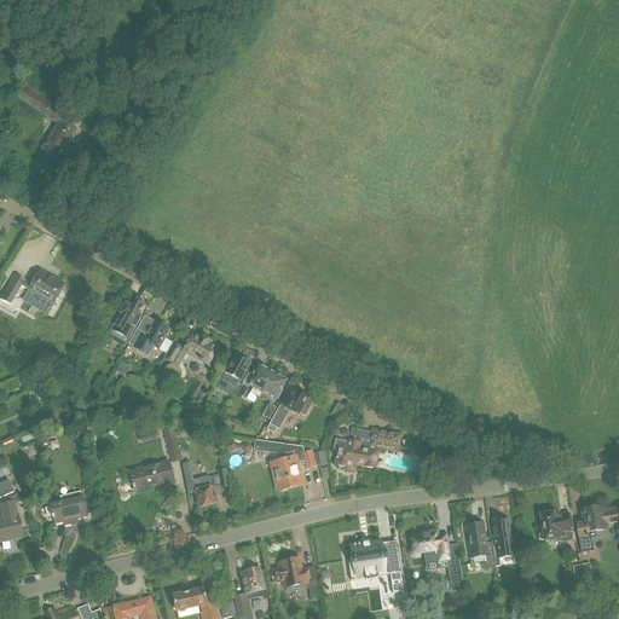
[(17,97),(59,125),(42,150),(56,160),(84,120),(69,110),(68,111),(25,84),(17,97)]
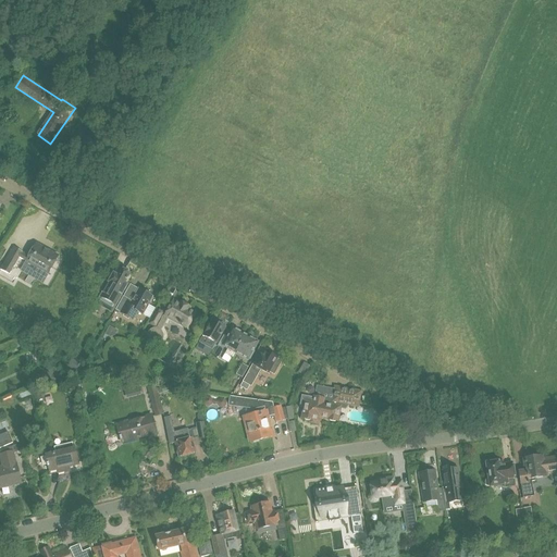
[(13,247),(0,270),(9,275),(16,279),(21,271),(14,267),(20,258),(26,261),(26,262),(27,261),(37,267),(35,272),(46,279),(58,257),(49,251),(45,249),(36,245),(29,256),(13,247)]
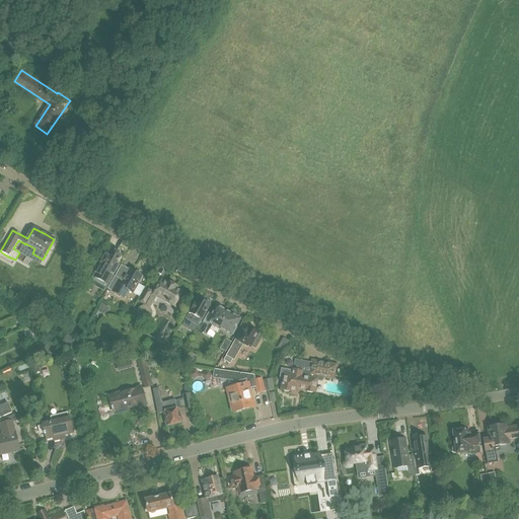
[(102,290),(103,290),(119,265),(116,263),(121,254),(120,254),(121,253),(116,250),(115,251),(110,248),(107,255),(105,254),(91,279),(92,279),(93,277),(106,284),(102,290)]
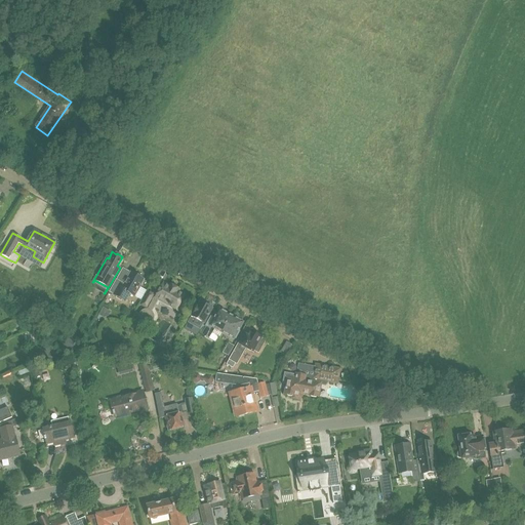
[(124,284),(116,279),(109,292),(124,301),(129,293),(133,296),(144,280),(142,279),(140,276),(137,275),(135,276),(130,273),(124,284)]
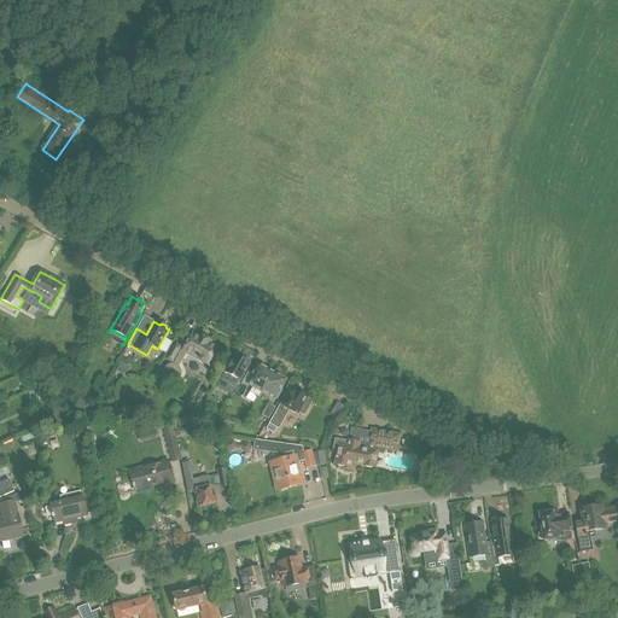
[(192,334),(184,349),(182,351),(180,350),(182,347),(175,343),(168,357),(174,361),(179,354),(180,354),(175,363),(173,363),(172,363),(170,363),(168,363),(167,365),(165,366),(165,367),(164,369),(164,371),(164,372),(164,374),(164,375),(165,377),(165,378),(167,379),(169,380),(170,380),(172,382),(174,382),(175,382),(176,380),(178,379),(179,379),(180,378),(181,375),(181,374),(182,373),(182,371),(181,369),(181,368),(180,367),(180,366),(187,351),(199,359),(199,360),(202,361),(202,360),(209,363),(216,349),(208,344),(210,340),(200,334),(198,338),(192,334)]
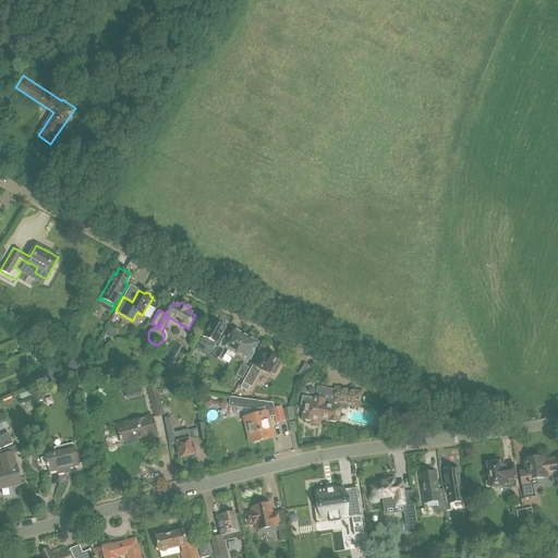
[(207,329),(199,342),(213,350),(226,328),(223,327),(223,324),(220,323),(218,324),(214,320),(208,330),(207,329)]
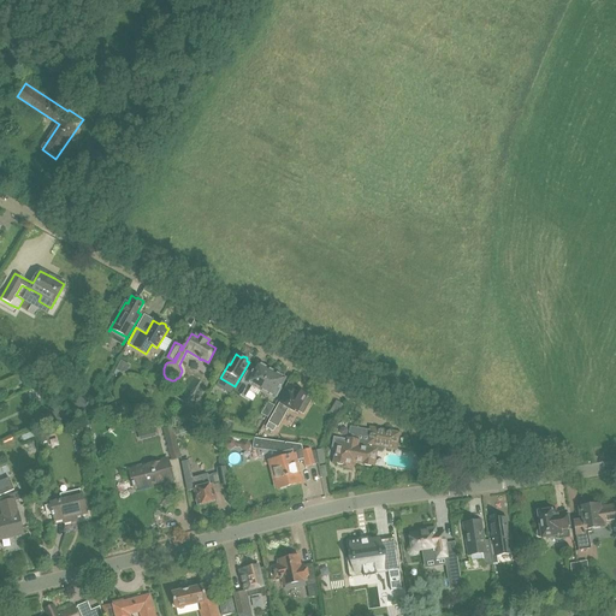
[(258,395),(260,389),(270,372),(268,371),(270,368),(265,366),(264,368),(258,365),(254,373),(250,371),(246,380),(252,384),(249,390),(258,395)]
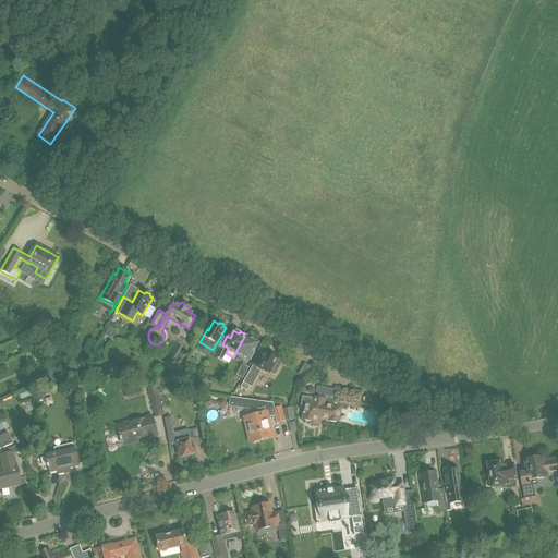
[(246,338),(244,337),(235,352),(251,360),(255,352),(253,350),(256,343),(251,340),(252,338),(247,336),(246,338)]
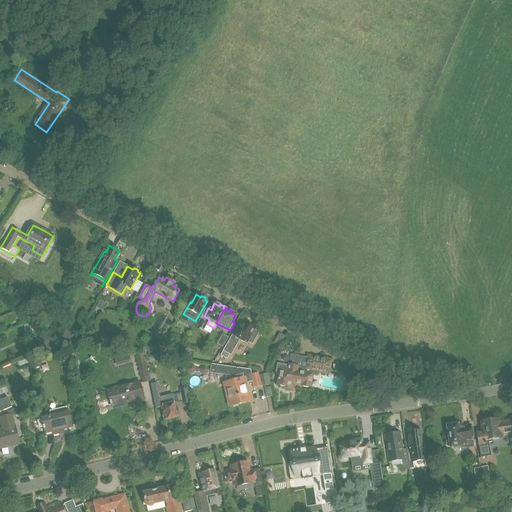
[(204,321),(200,319),(196,326),(201,328),(204,321)]
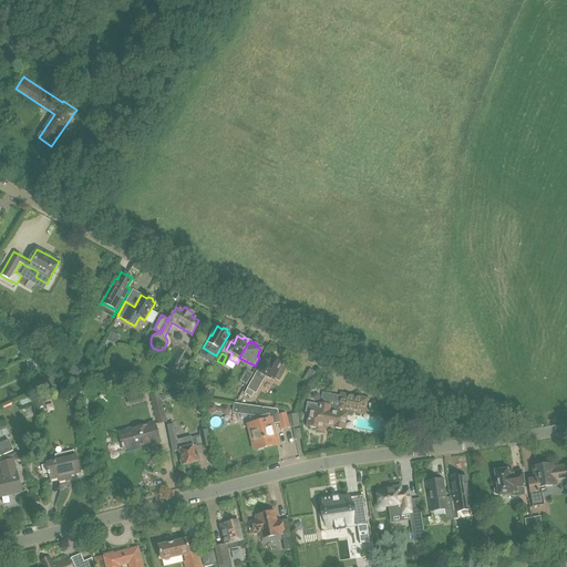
[(248,389),(245,393),(246,393),(251,397),(255,392),(256,393),(263,382),(265,378),(272,381),(275,378),(279,381),(287,368),(282,364),(282,363),(270,357),(267,362),(266,362),(261,370),(259,373),(257,371),(247,389),(248,389)]
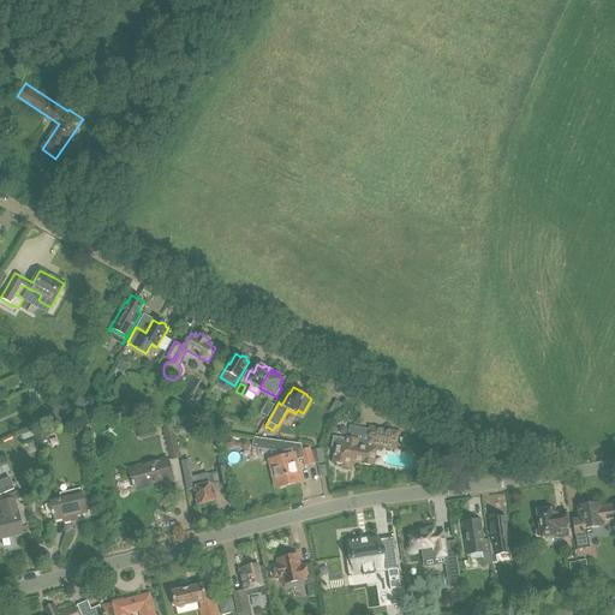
[(84,408),(91,395),(85,393),(82,399),(77,396),(73,402),(84,408)]
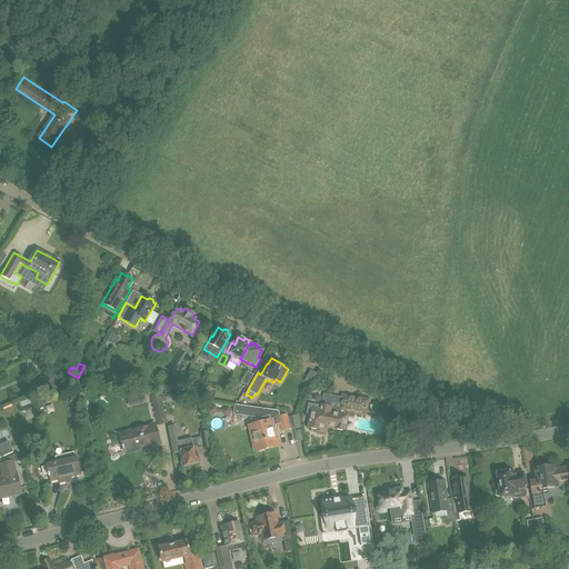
[(253,375),(248,371),(241,383),(247,386),(253,375)]
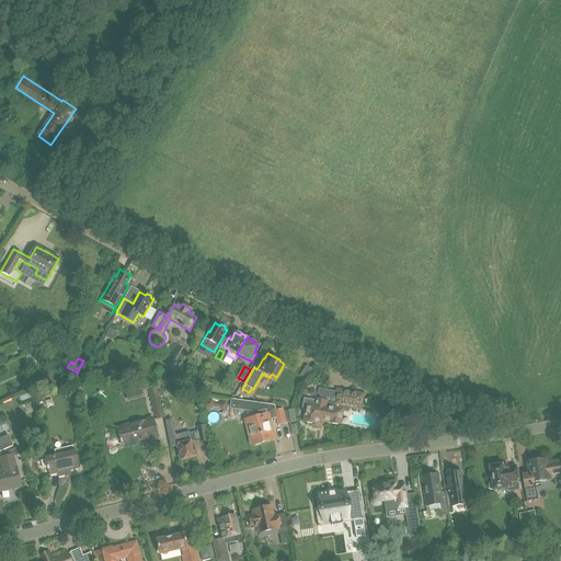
[(207,384),(198,381),(196,391),(205,393),(207,384)]
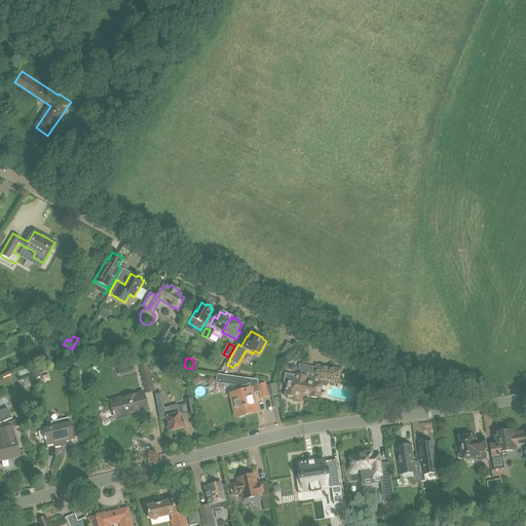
[(146,393),(153,391),(146,365),(139,367),(146,393)]
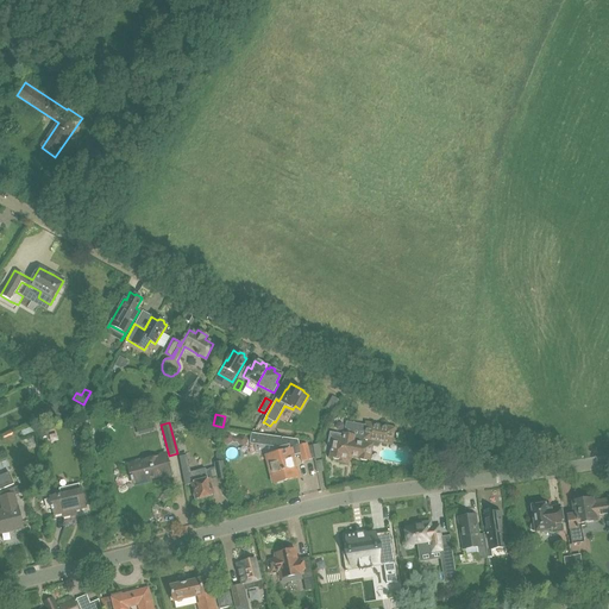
[(46,424),(38,425),(41,438),(49,437),(46,424)]
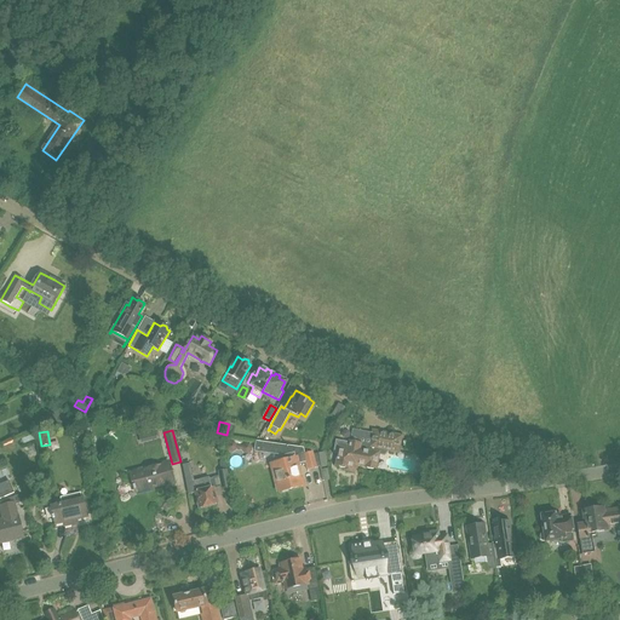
[(355,471),(356,464),(375,468),(378,453),(375,453),(377,448),(384,449),(397,452),(401,437),(374,431),(371,447),(336,440),(334,453),(339,453),(337,464),(339,465),(340,468),(343,468),(345,465),(348,466),(346,470),(355,471)]
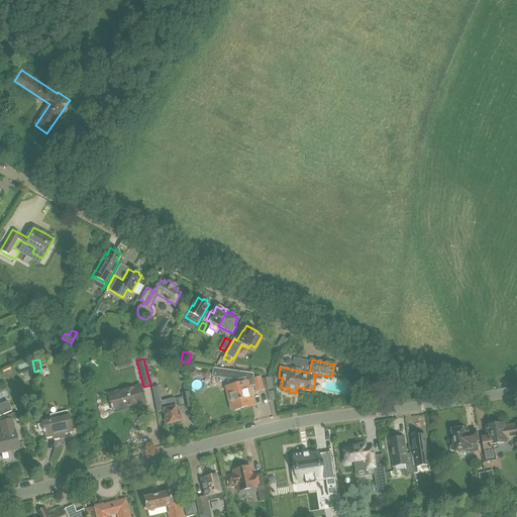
[(189,375),(191,378),(194,378),(197,376),(201,376),(203,379),(207,379),(210,377),(210,373),(208,370),(204,370),(202,372),(197,372),(195,369),(191,369),(189,371),(189,375)]
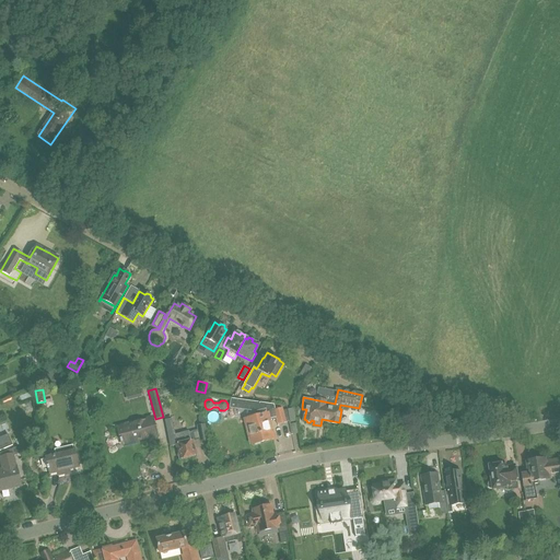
[(255,417),(245,419),(252,443),(254,442),(255,443),(259,442),(260,441),(273,438),(268,420),(276,418),(277,424),(290,421),(288,410),(282,411),(282,408),(275,410),(272,404),(246,400),(245,410),(254,411),(255,417)]
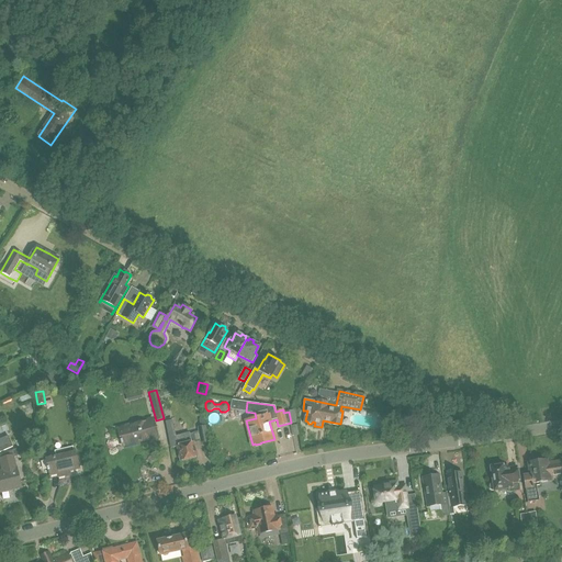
[(125,446),(136,444),(136,441),(157,437),(153,419),(116,429),(121,446),(125,445),(125,446)]
